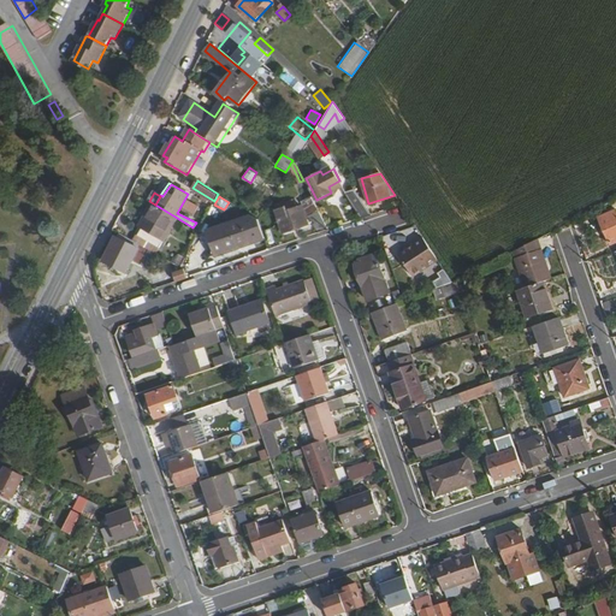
[(350,202),(361,218),(371,214),(360,199),(350,202)]
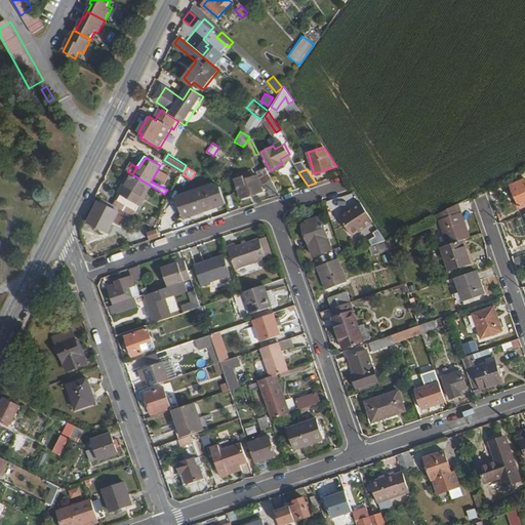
[(233,175),(241,198),(263,191),(257,175),(244,180),(242,172),(233,175)]
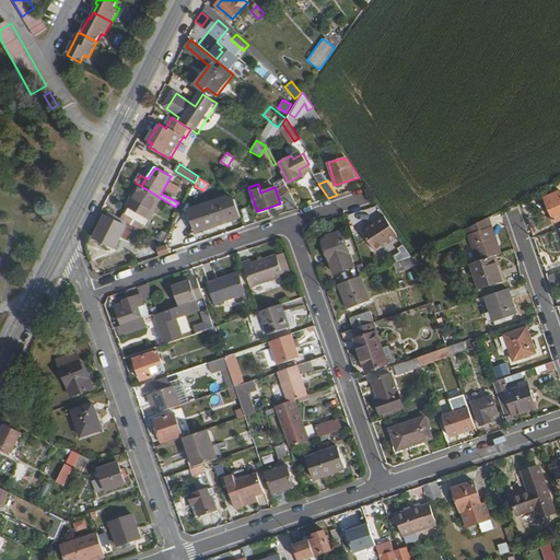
[(135,200),(126,213),(123,220),(127,223),(136,228),(141,231),(161,198),(141,186),(139,186),(131,198),(135,200)]
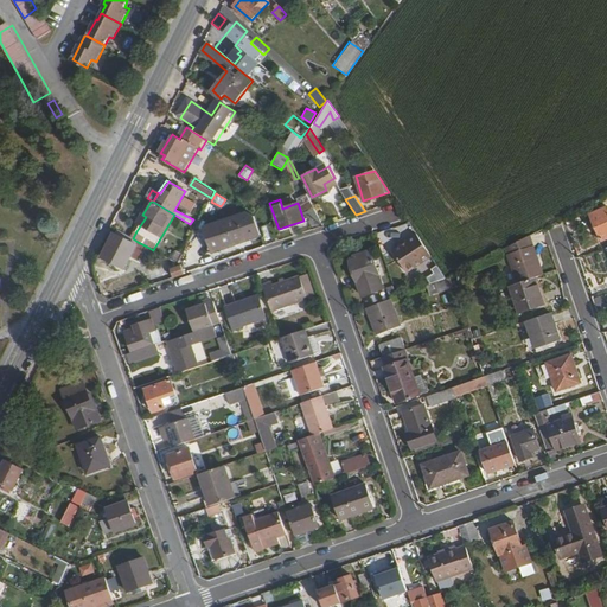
[(588,215),(601,241),(606,237),(606,212),(605,208),(588,215)]
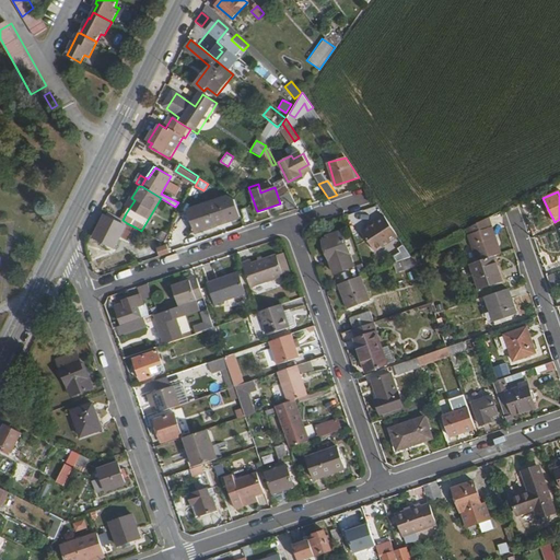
[(281,196),(289,211),(298,208),(290,193),(281,196)]
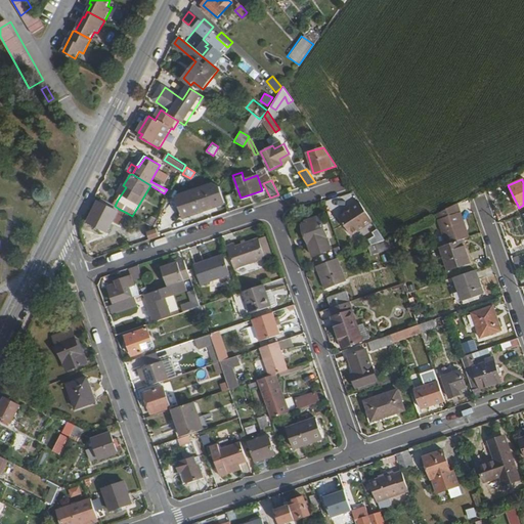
[(123,185),(116,199),(118,200),(126,187),(123,185)]
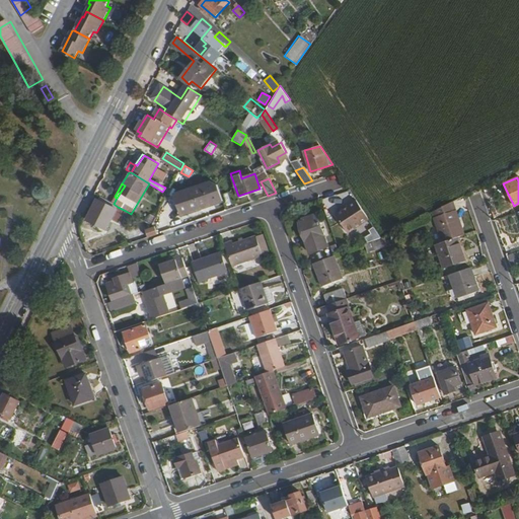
[(173,193),(180,213),(209,204),(203,184),(173,193)]
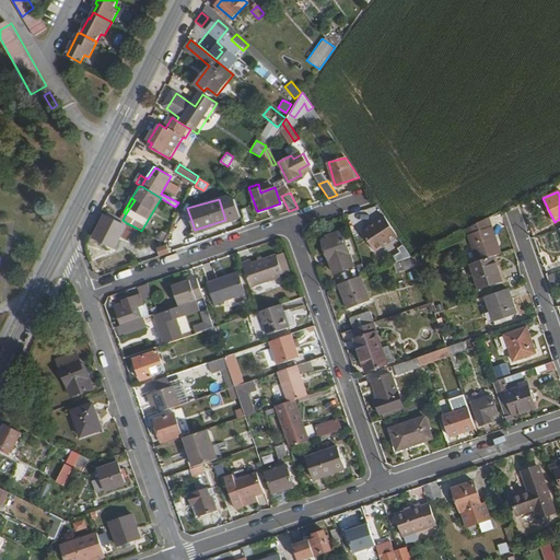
[(105,214),(126,226),(127,223),(123,220),(106,211),(105,214)]
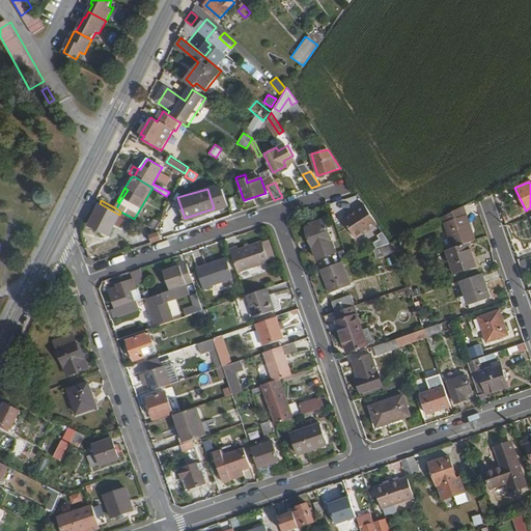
[(100,203),(88,225),(108,236),(114,225),(121,229),(129,216),(120,212),(119,215),(100,203)]
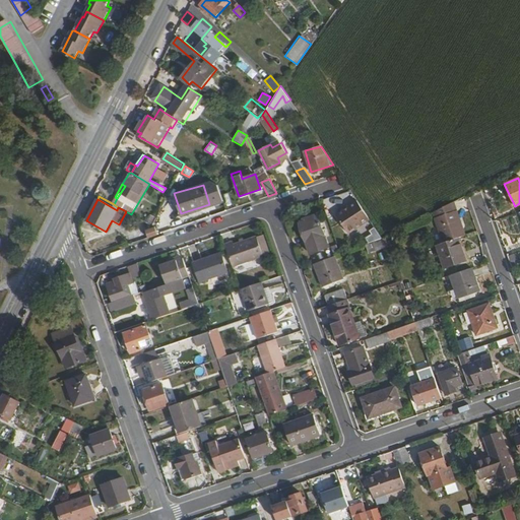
[(335,213),(348,233),(369,219),(356,200),(335,213)]
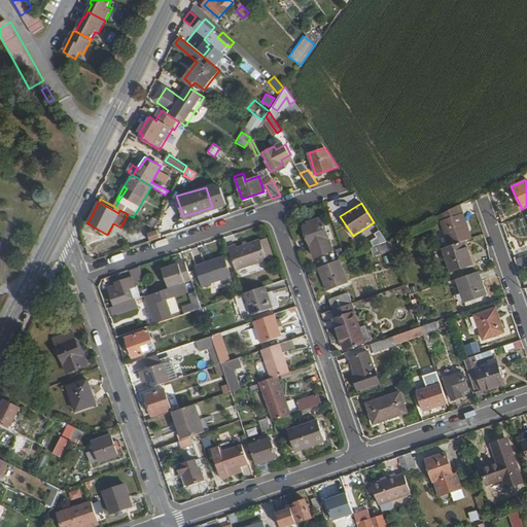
[(437,215),(449,245),(462,241),(470,238),(467,229),(464,230),(458,213),(461,212),(459,204),(437,215)]
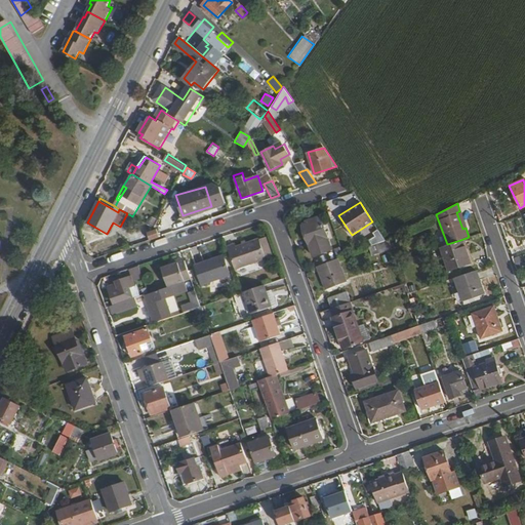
[(456,212),(462,229),(466,228),(459,211),(456,212)]
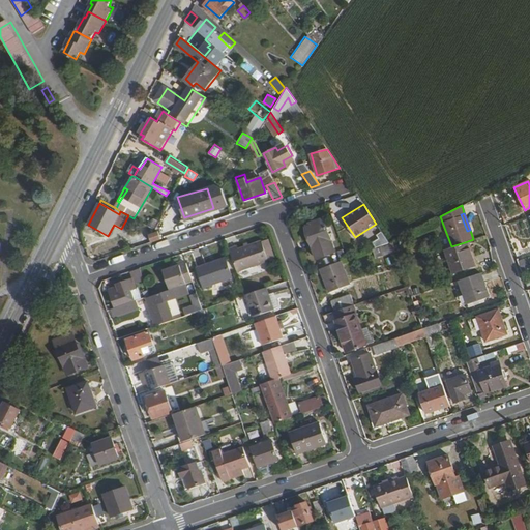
[(529,216),(521,219),(529,243),(529,216)]
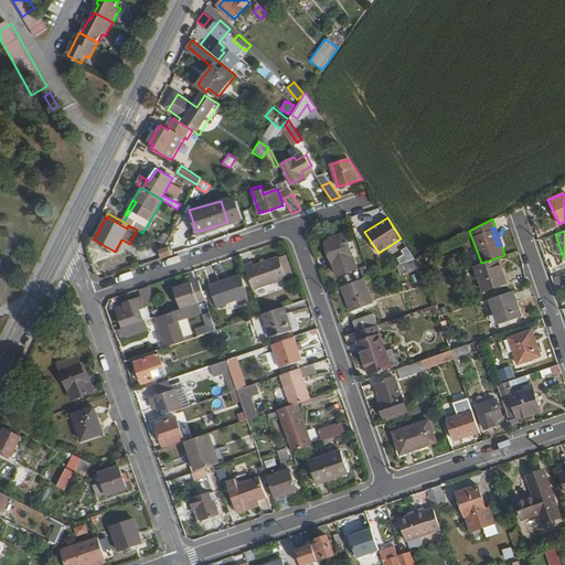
[(324,242),(332,263),(353,255),(345,233),(330,237),(330,240),(324,242)]
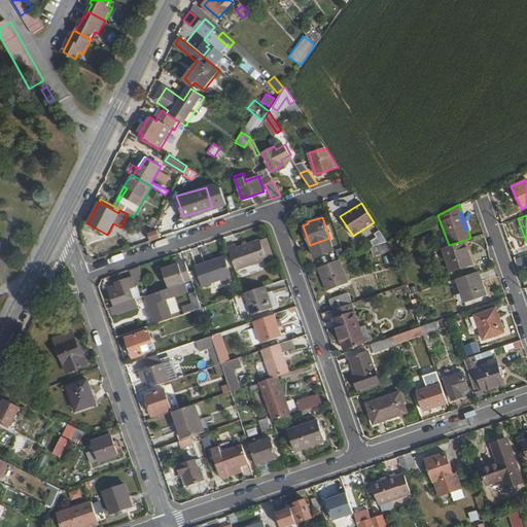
[(373,233),(380,243),(386,240),(379,230),(373,233)]
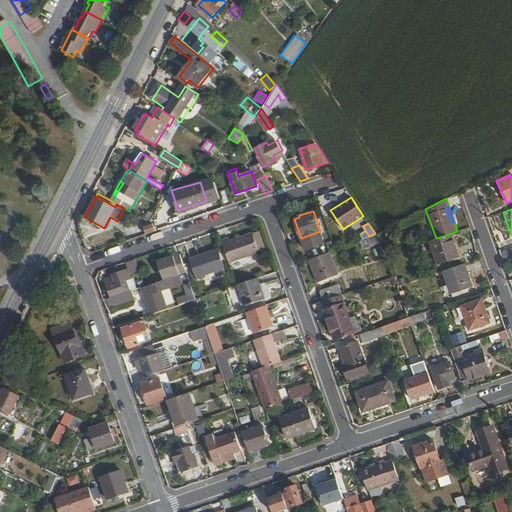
[(143,228),(145,233),(154,230),(153,225),(143,228)]
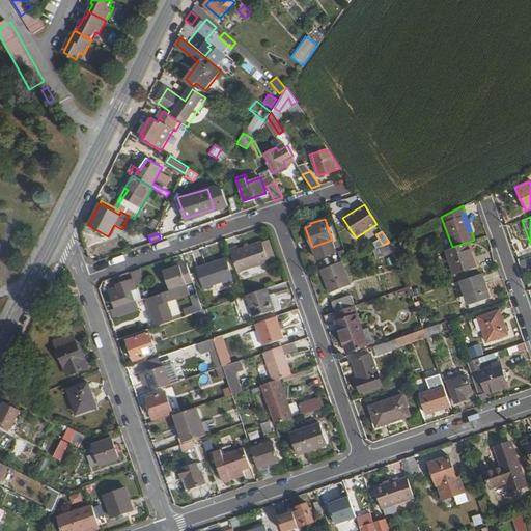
[(261,242),(268,259),(274,257),(268,240),(261,242)]
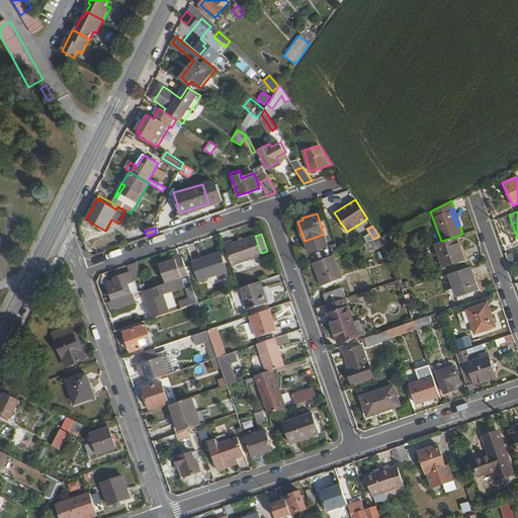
[(223,242),(231,265),(262,254),(261,253),(255,236),(255,235),(232,242),(231,239),(223,242)]
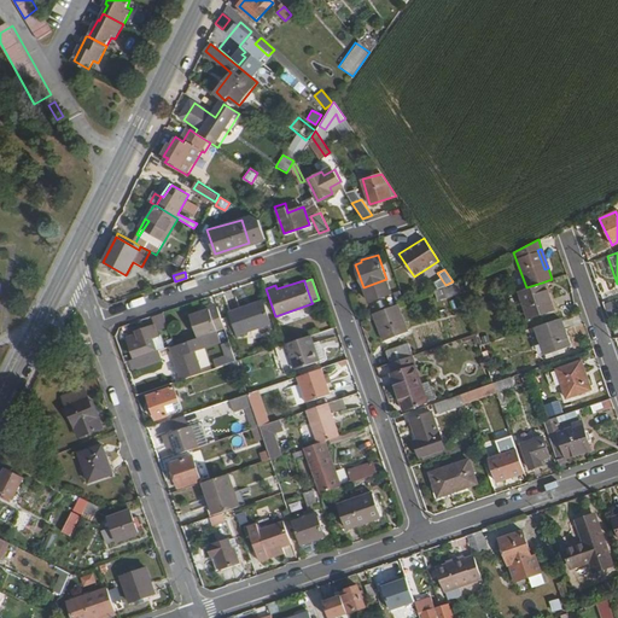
[(435,289),(439,301),(461,292),(458,280),(454,283),(453,281),(445,285),(435,289)]
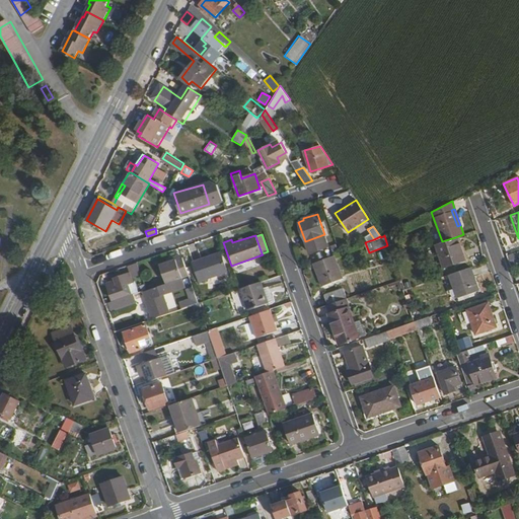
[(434,244),(442,267),(462,260),(455,237),(442,241),(434,244)]
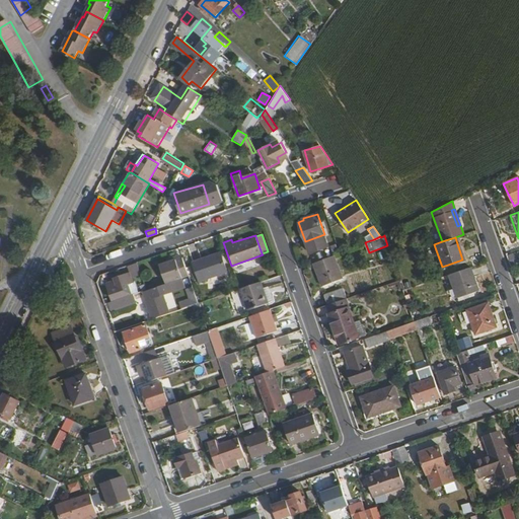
[(192,262),(198,280),(226,271),(219,251),(192,262)]
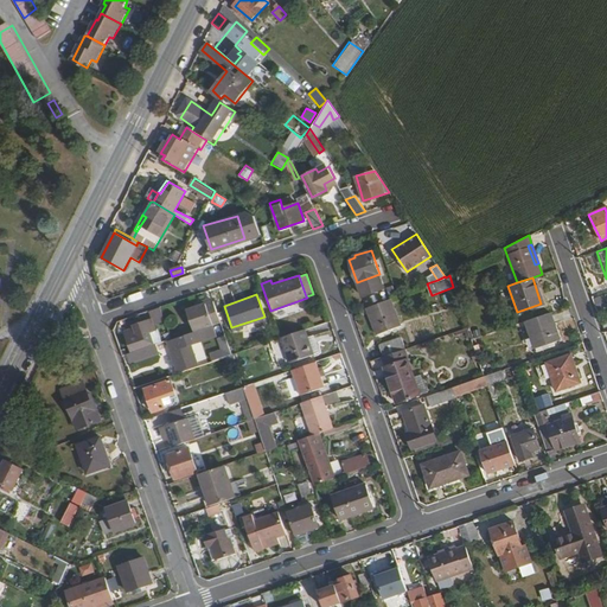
[(366,307),(376,334),(401,326),(390,298),(366,307)]
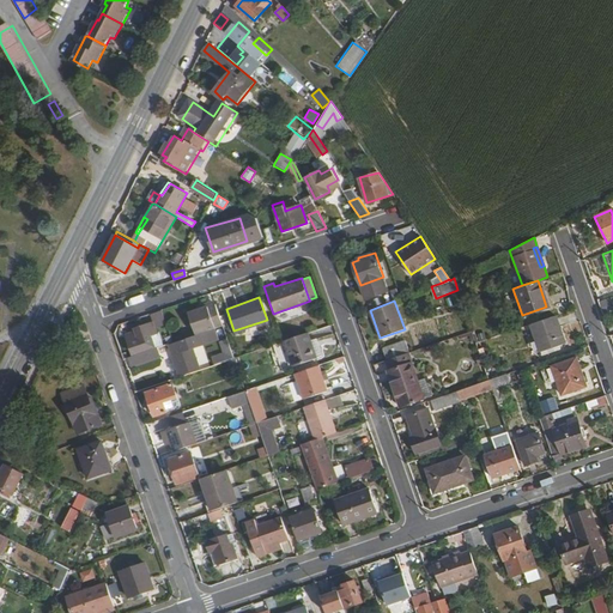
[(188,313),(195,334),(222,325),(214,303),(196,310),(188,313)]
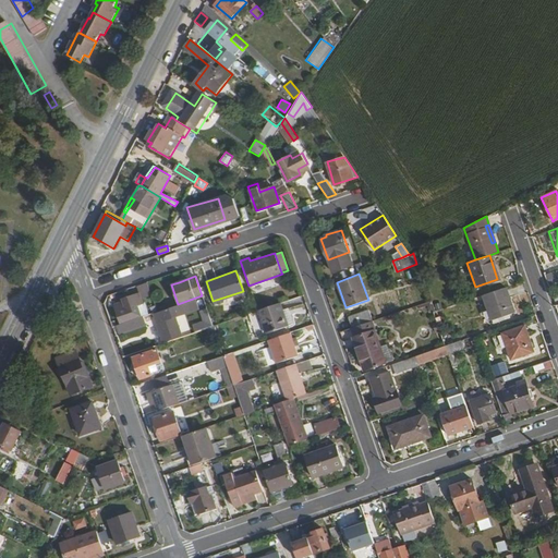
[(141,283),(146,298),(152,295),(147,281),(141,283)]
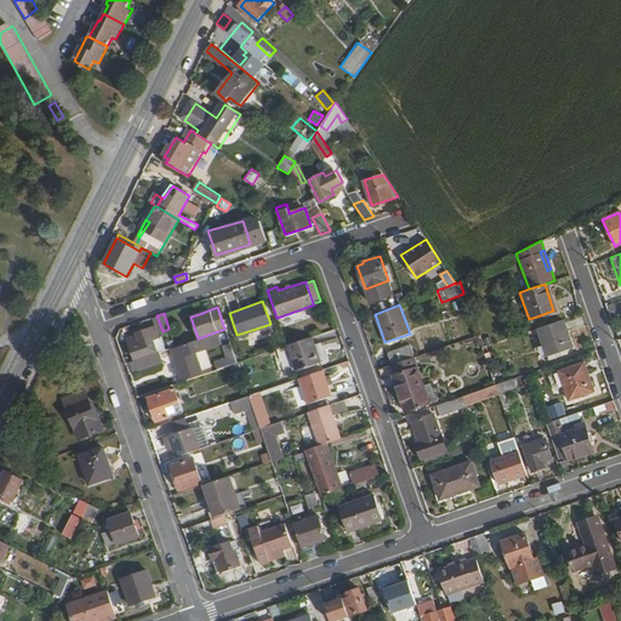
[(537,328),(547,357),(571,348),(562,319),(537,328)]
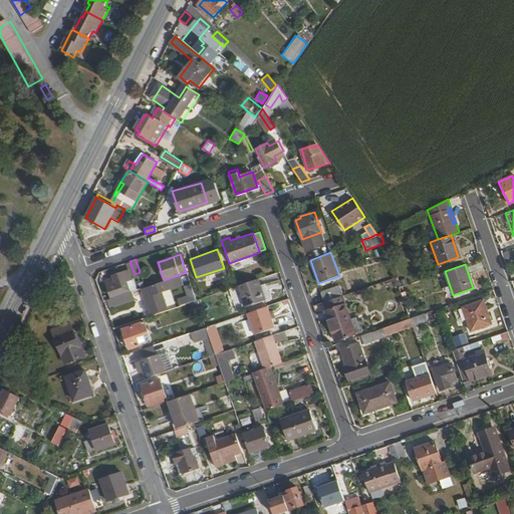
[(105,282),(110,297),(129,291),(125,282),(132,280),(129,271),(112,276),(113,279),(105,282)]
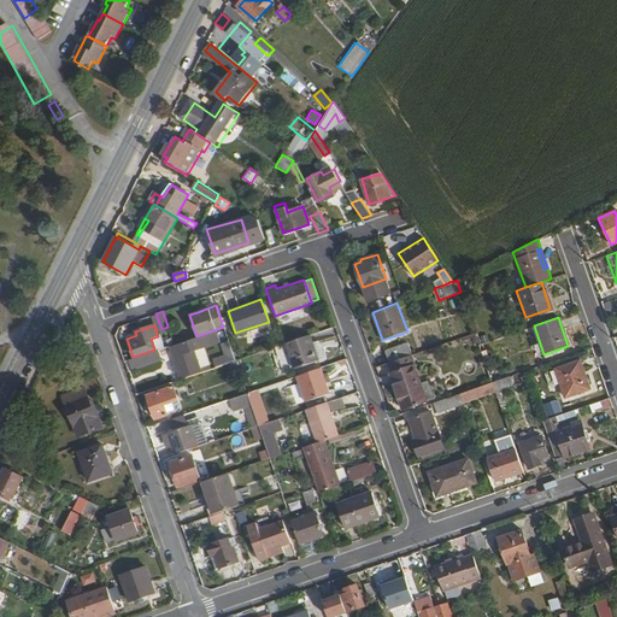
[(286,342),(294,368),(319,358),(310,333),(286,342)]
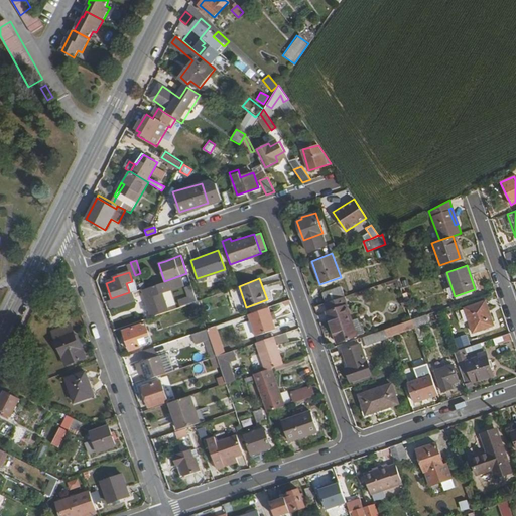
[(146,304),(148,310),(149,314),(165,308),(160,292),(177,287),(174,279),(153,286),(141,290),(146,304)]
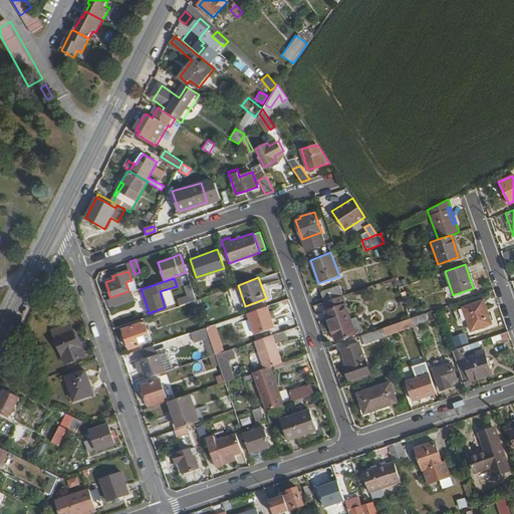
[(339,285),(320,292),(323,302),(341,296),(342,295),(339,285)]
